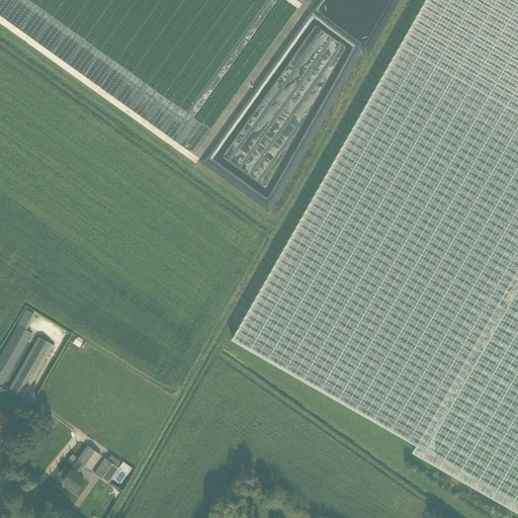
[(0,0),(0,23),(199,146),(221,110),(224,75),(213,91),(190,77),(191,61),(196,61),(153,9),(150,12),(150,0),(0,0)]
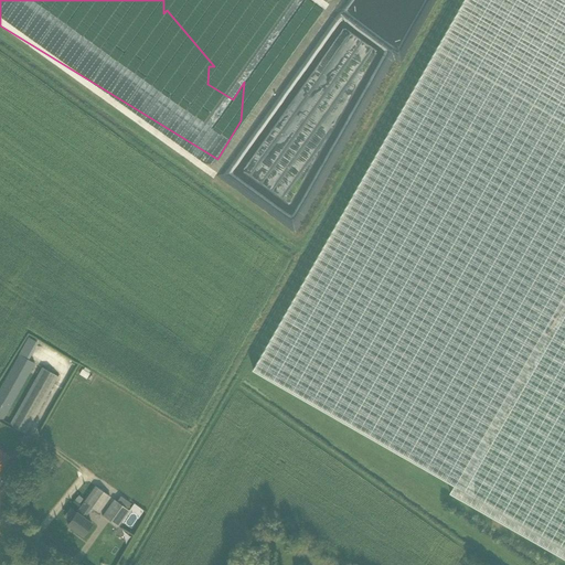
[(564,0),(464,0),(253,370),(455,486),(450,493),(564,558),(564,0)]
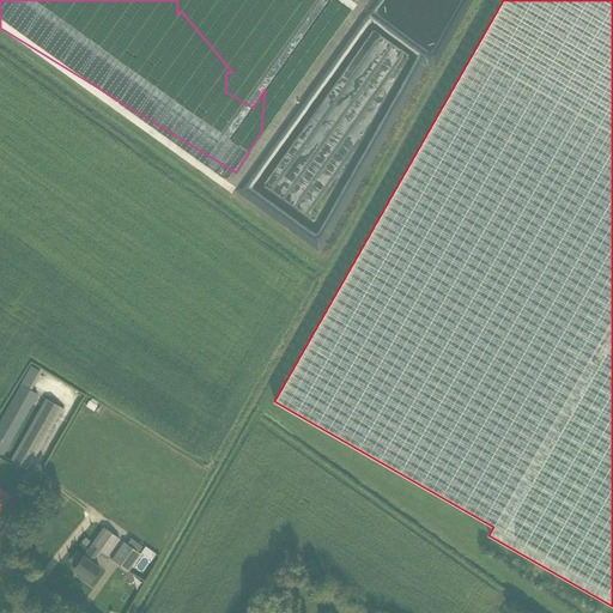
[(36,393),(30,389),(19,383),(0,417),(0,455),(1,456),(13,435),(36,393)]
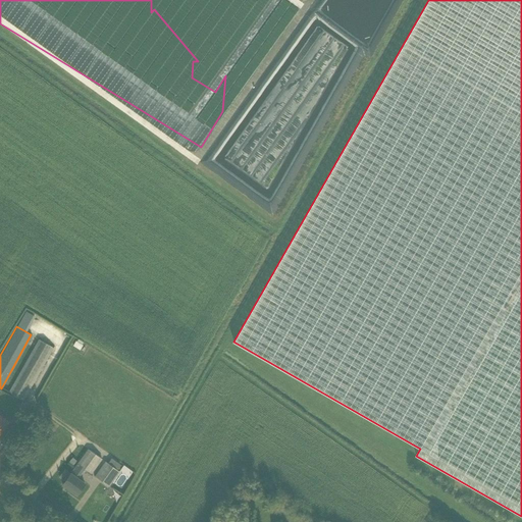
[(39,340),(8,393),(22,401),(53,348),(39,340)]
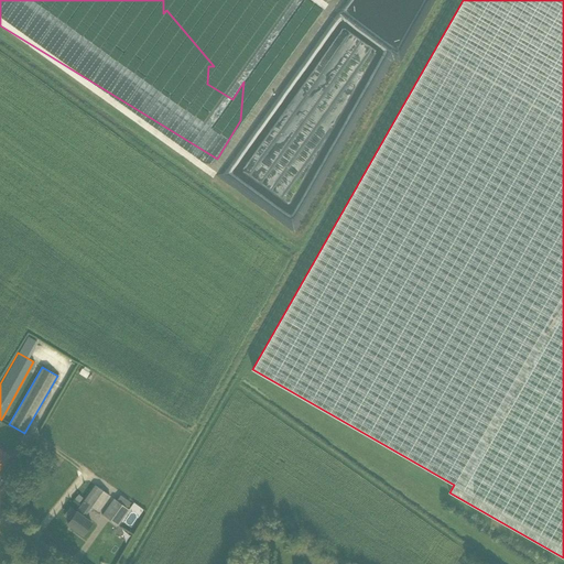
[(82,369),(79,373),(86,378),(89,373),(88,372),(89,370),(85,367),(83,369),(82,369)]
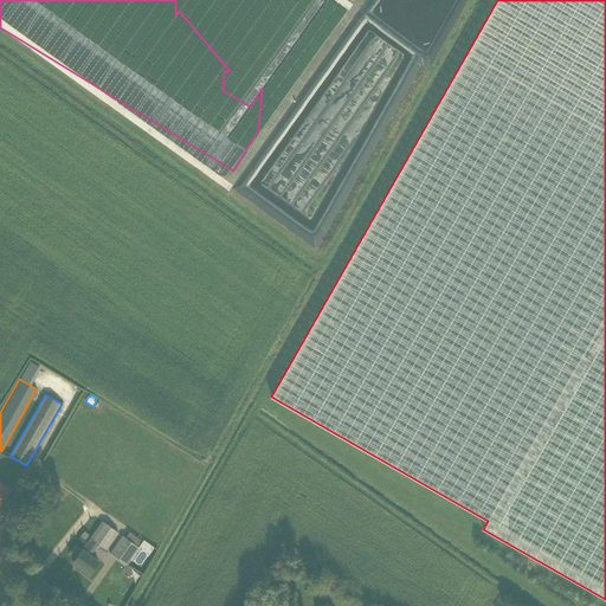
[(36,472),(24,466),(19,476),(31,482),(36,472)]
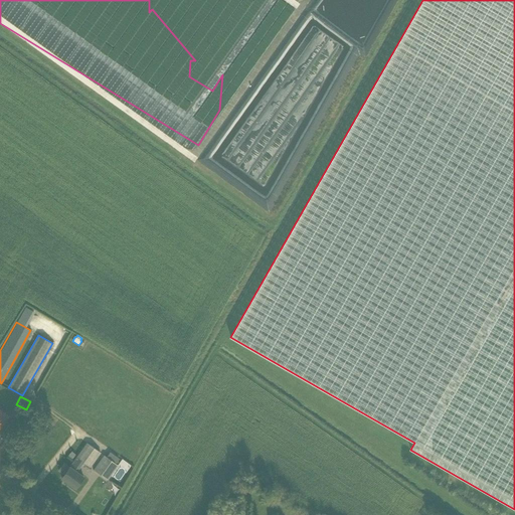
[(63,464),(58,471),(64,475),(61,478),(75,489),(83,478),(75,472),(77,468),(79,469),(83,463),(90,468),(96,460),(101,453),(87,443),(69,468),(63,464)]
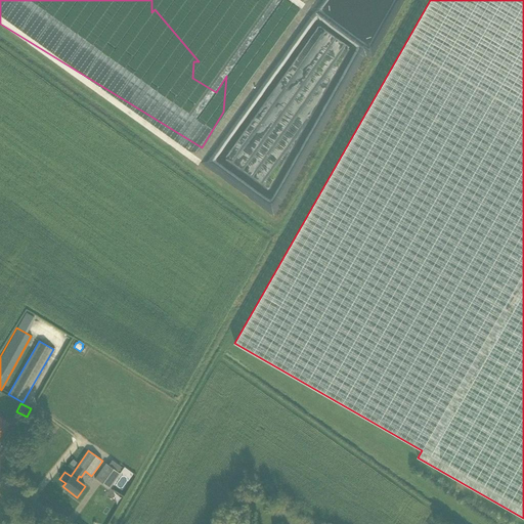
[(104,463),(95,478),(110,488),(120,474),(104,463)]
